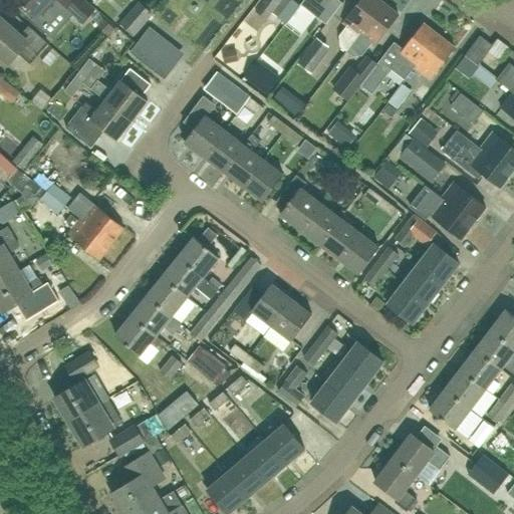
[(51,0),(16,0),(35,18),(51,0)]
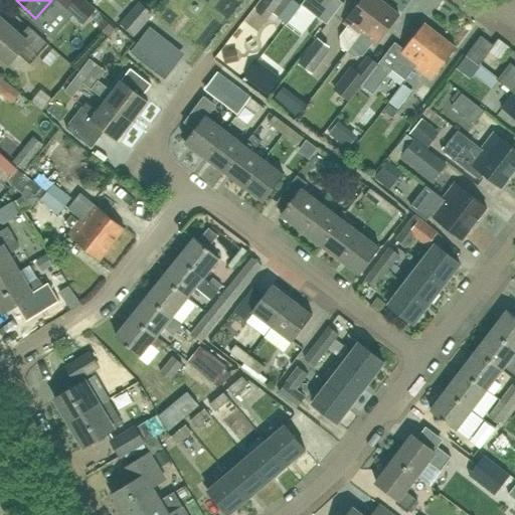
[(129,0),(113,0),(124,12),(133,4),(129,0)]
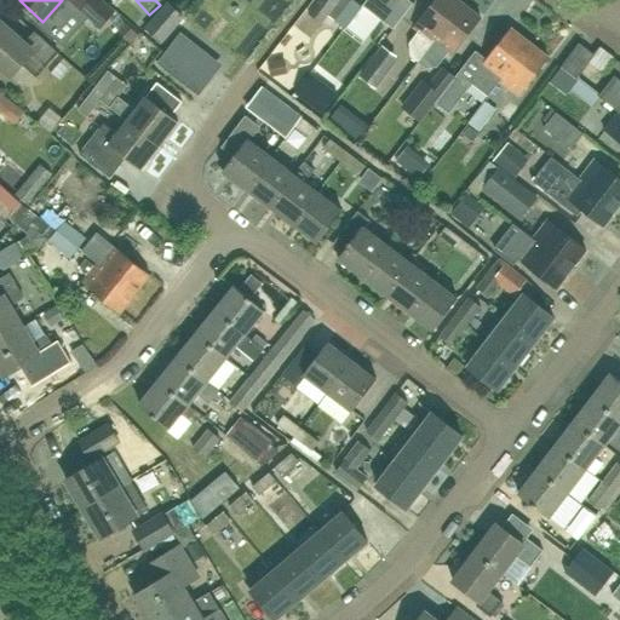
[(327,16),(345,29),(361,9),(350,0),(319,0),(309,15),(321,24),(327,16)]
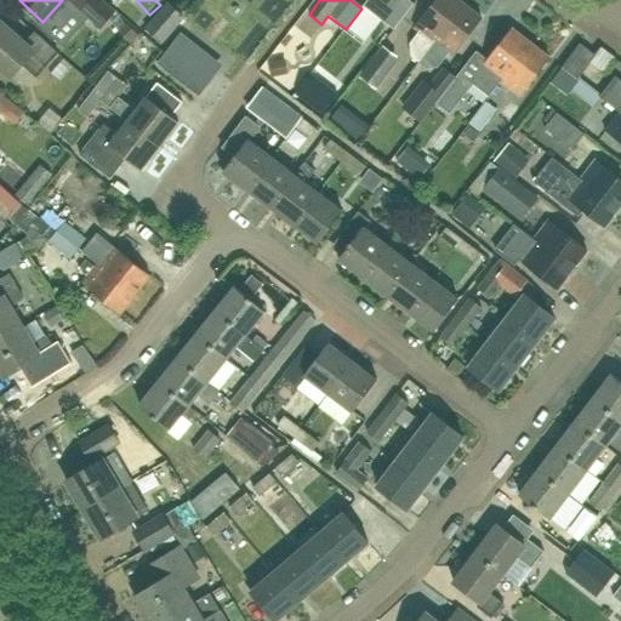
[(412,57),(420,63),(463,5),(456,0),(436,0),(414,29),(419,33),(411,44),(412,57)]
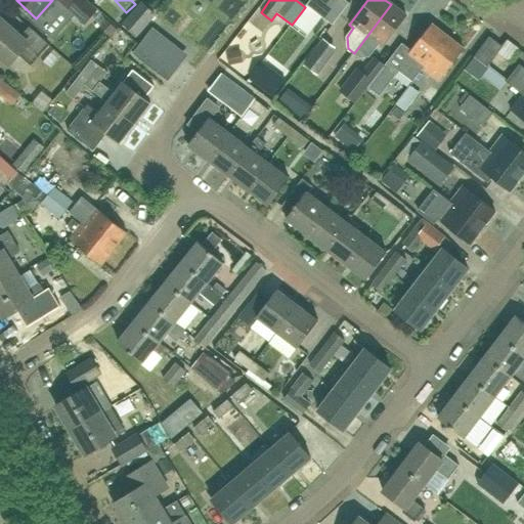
[(391,4),(354,53),(362,58),(370,57),(378,46),(382,49),(407,16),(391,4)]
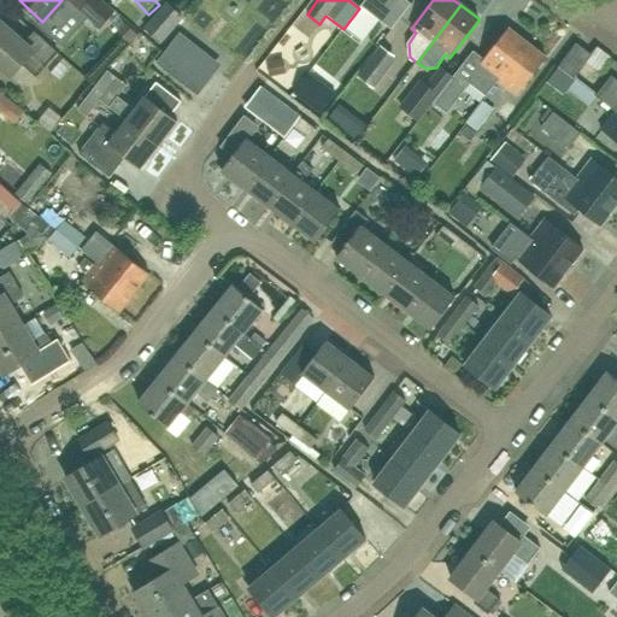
[(25,43),(0,21),(0,66),(11,77),(23,64),(37,76),(59,53),(36,31),(25,43)]
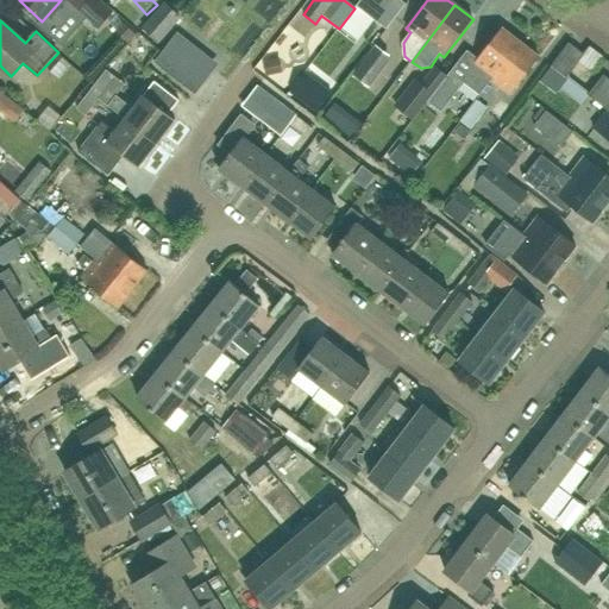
[(471,68),(491,82),(520,43),(501,29),(471,68)]
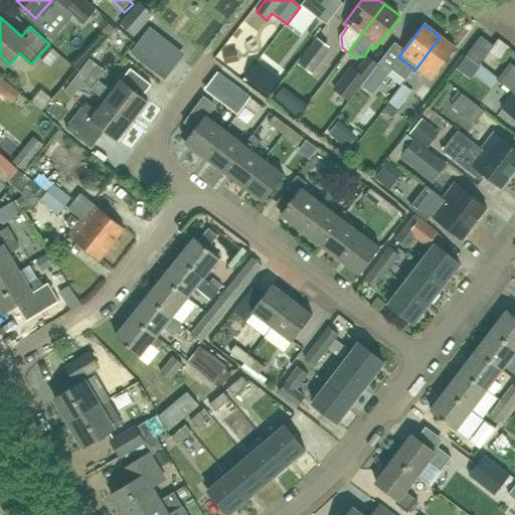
[(125,29),(115,36),(123,48),(133,41),(125,29)]
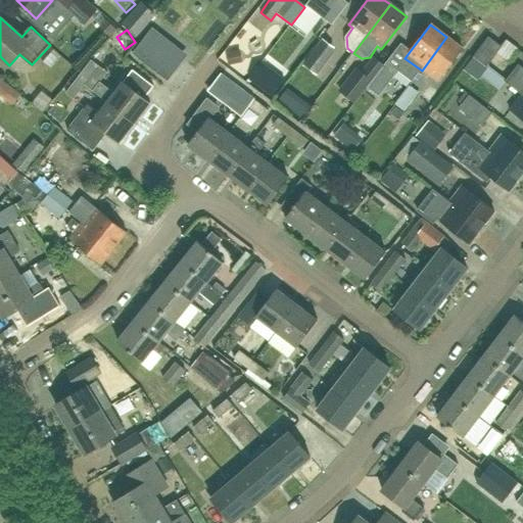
[(183,60),(148,34),(132,54),(167,81),(183,60)]
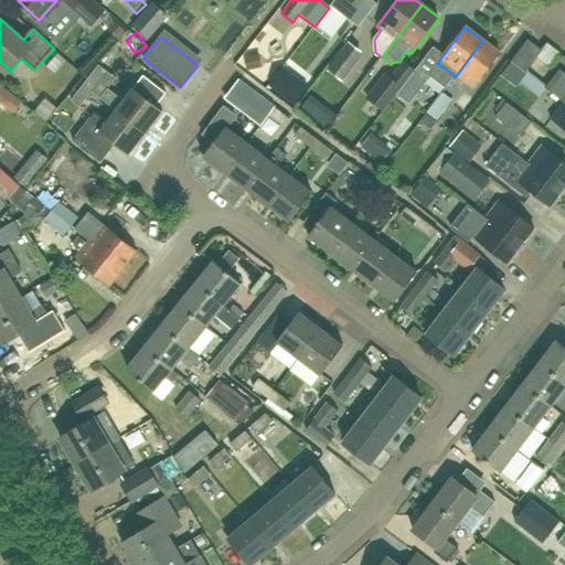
[(482,40),(456,76),(473,89),(500,54),(482,40)]
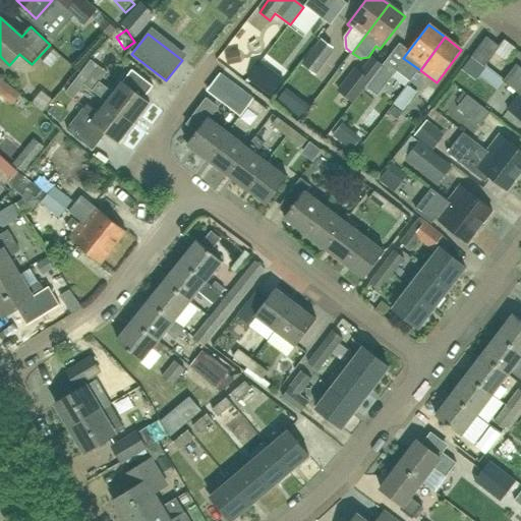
[(500,47),(486,37),(472,56),(484,66),(500,47)]
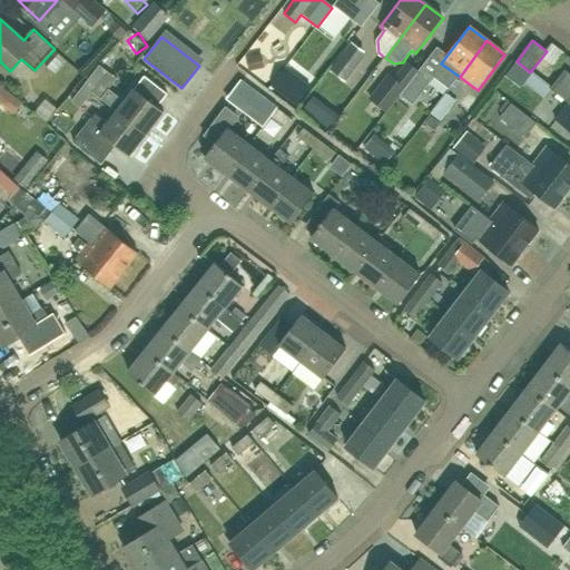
[(405,87),(406,88),(419,71),(410,65),(397,80),(390,74),(371,97),(387,110),(405,87)]
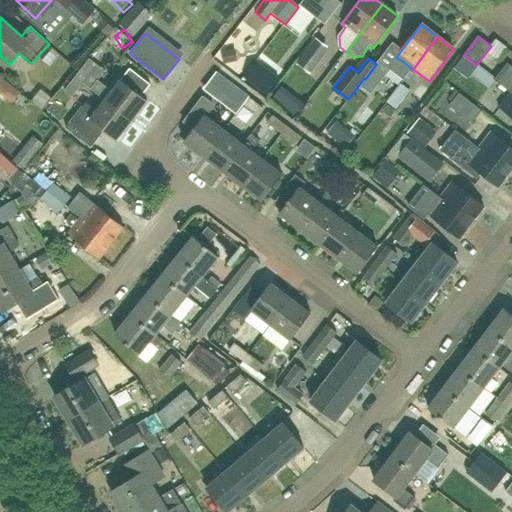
[(377,65),(376,64),(365,79),(375,87),(389,71),(379,62),(377,65)]
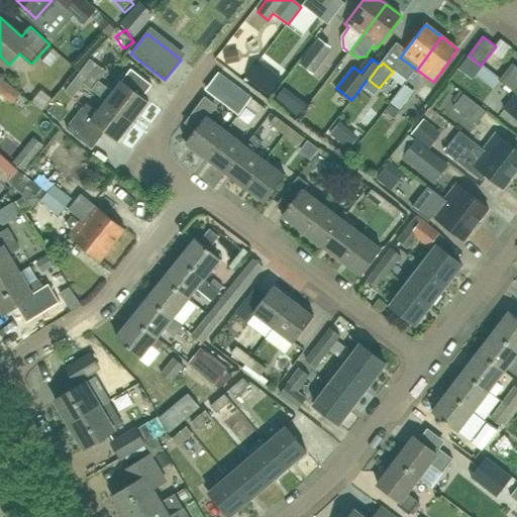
[(95,70),(88,64),(47,114),(61,124),(66,118),(61,113),(95,70)]
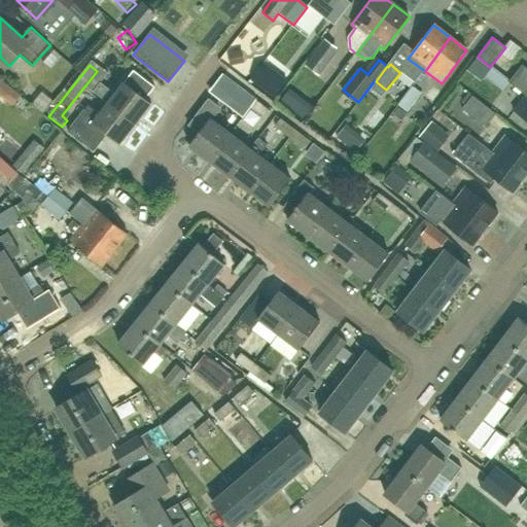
[(526,95),(526,96),(526,68),(525,67),(522,72),(519,70),(510,82),(526,95)]
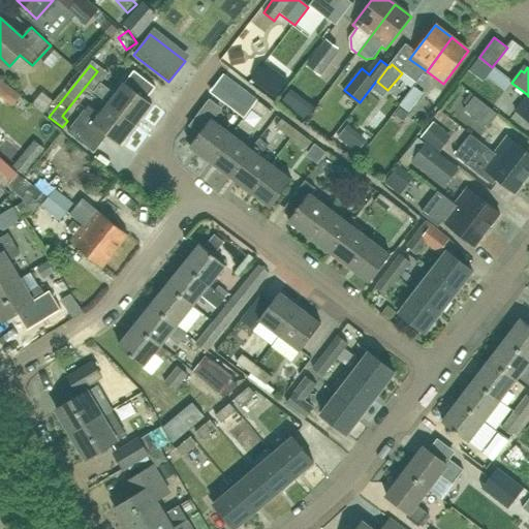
[(94,91),(109,102),(136,124),(152,104),(146,99),(155,87),(133,70),(124,83),(123,83),(115,94),(100,83),(94,91)]
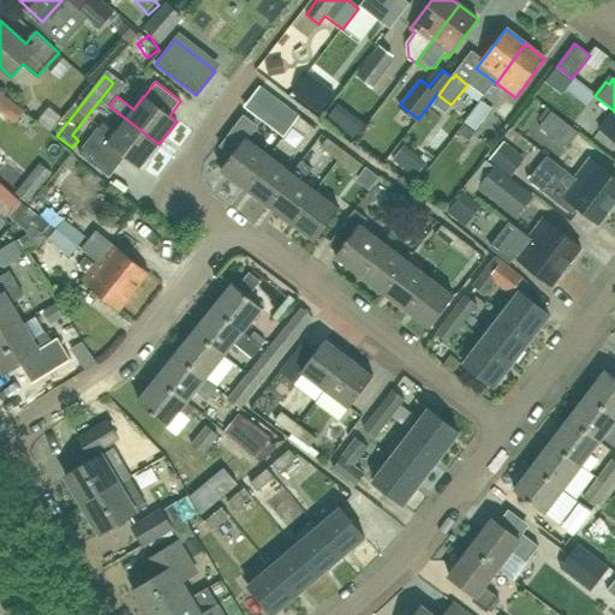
[(25,111),(1,91),(0,93),(0,112),(15,124),(25,111)]
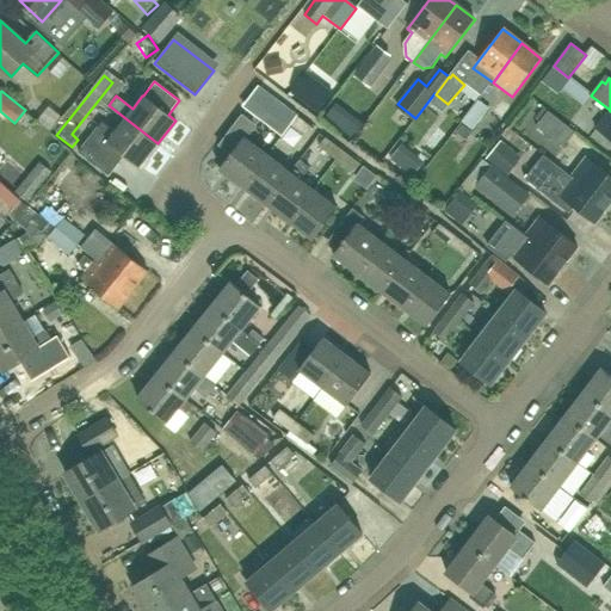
[(273,111),(291,124),(296,118),(278,105),(259,91),(251,102),(270,116),(273,111)]
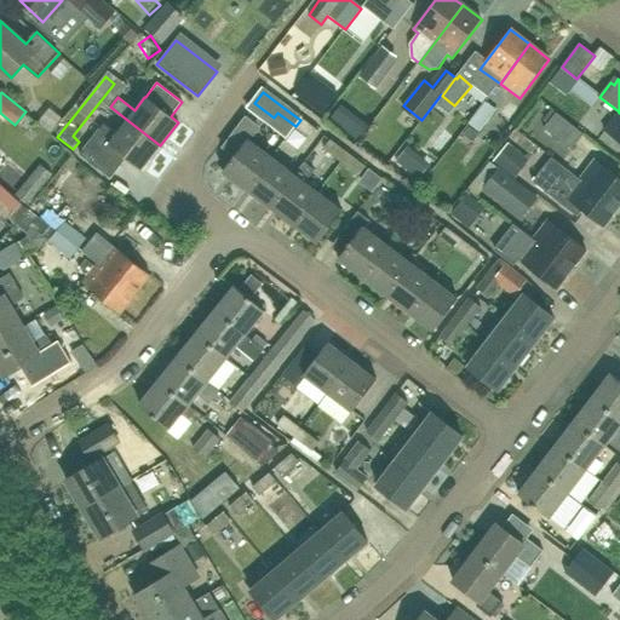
[(498,109),(487,101),(470,124),(471,125),(464,135),(472,141),(498,109)]
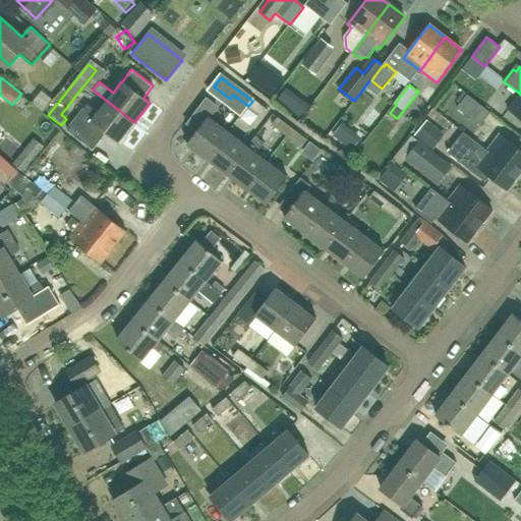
[(287,89),(277,102),(289,111),(299,98),(287,89)]
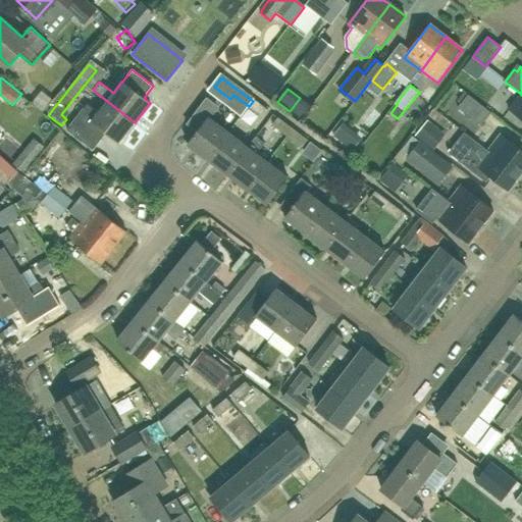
[(49,113),(59,100),(47,92),(38,104),(49,113)]
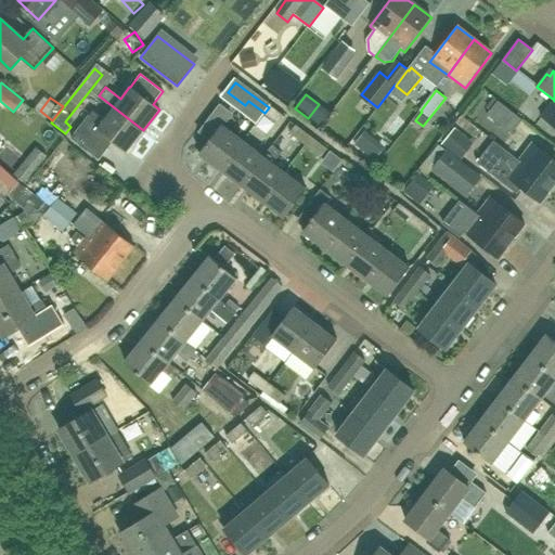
[(554,101),(554,100),(541,116),(547,121),(554,127),(554,101)]
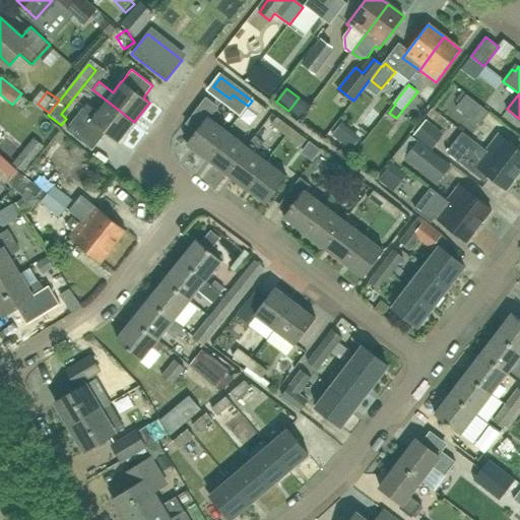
[(491,112),(467,94),(457,108),(480,125),(491,112)]
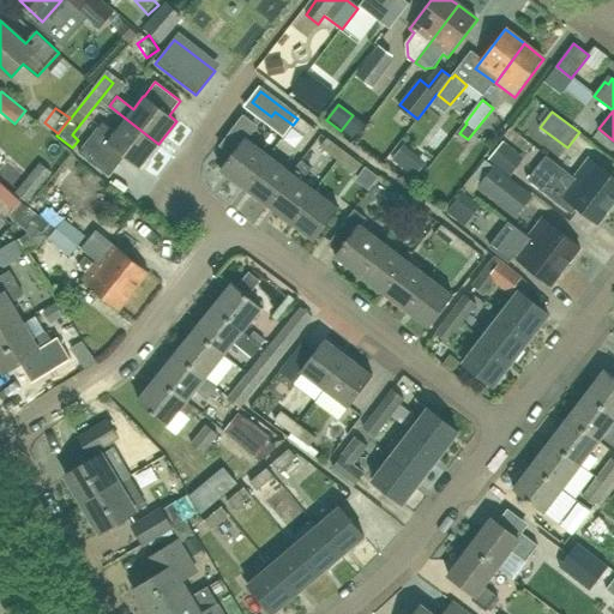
[(244,190),(269,156),(246,139),(254,127),(242,118),(220,146),(232,156),(220,172),(244,190)]
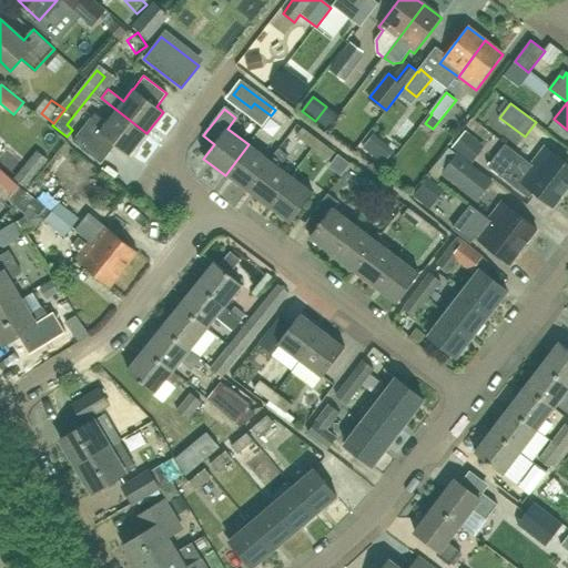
[(117,110),(108,122),(95,112),(73,141),(102,162),(115,144),(130,155),(146,133),(117,110)]
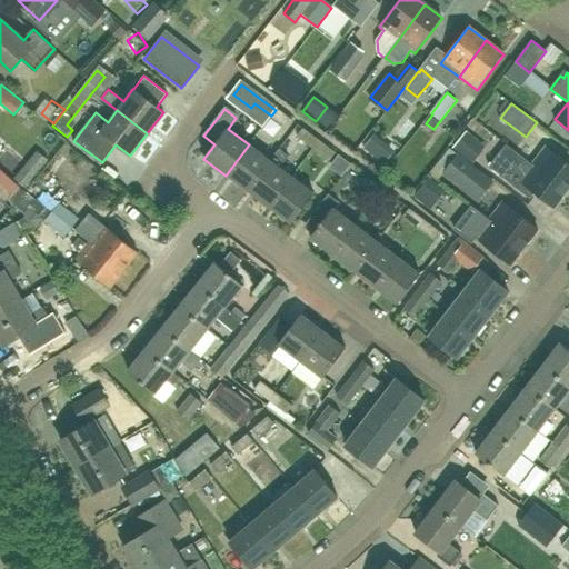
[(291,122),(276,110),(271,116),(287,128),(291,122)]
